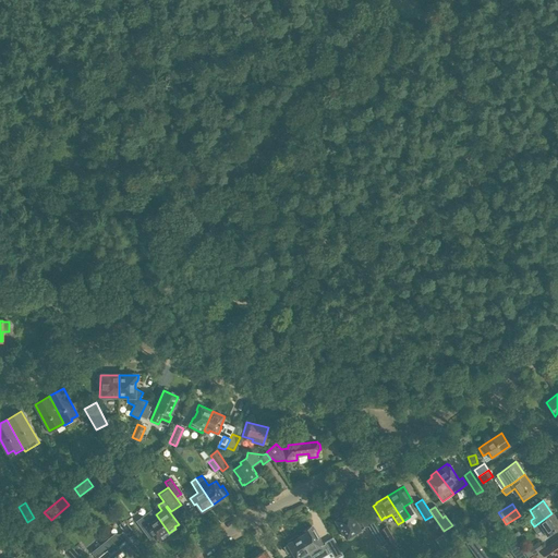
[(155,516),(152,510),(136,521),(149,538),(154,535),(157,540),(160,536),(162,538),(169,533),(156,514),(155,516)]
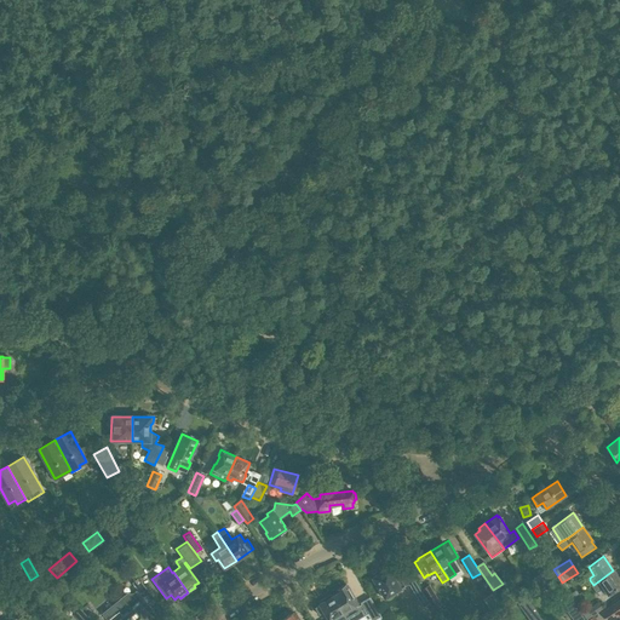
[(394,577),(388,568),(380,573),(379,570),(372,574),(373,577),(373,578),(380,590),(378,591),(382,597),(384,596),(385,598),(405,586),(397,574),(394,577)]
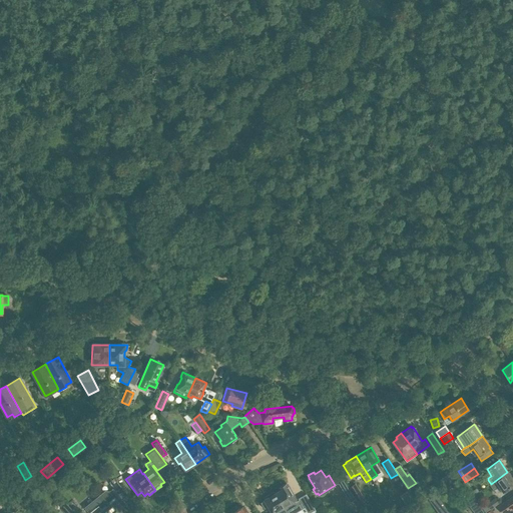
[(454,470),(450,473),(454,480),(458,477),(454,470)]
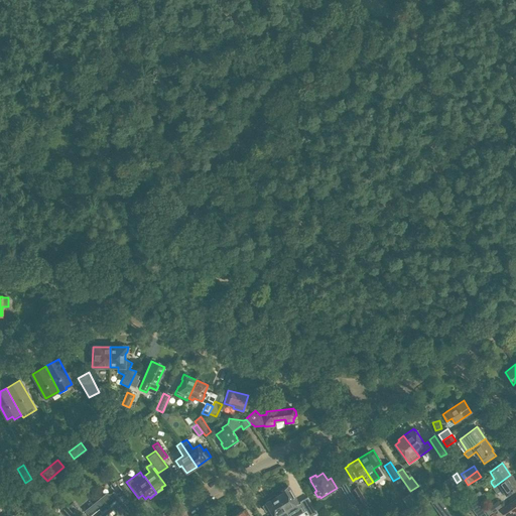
[(494,487),(492,487),(496,493),(502,489),(506,495),(515,488),(515,482),(510,475),(494,487)]
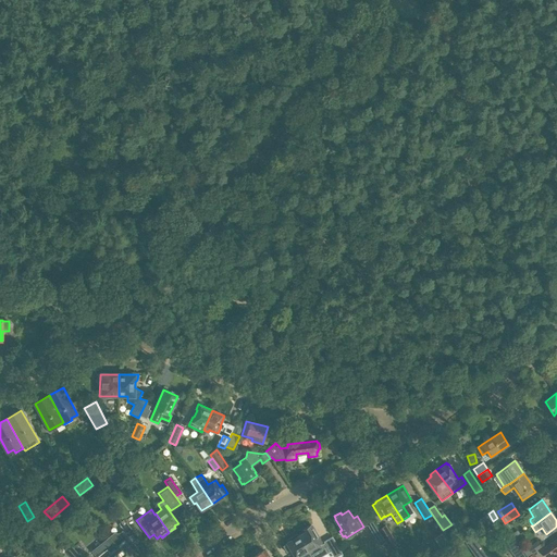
[(127,533),(133,529),(124,519),(119,523),(127,533)]
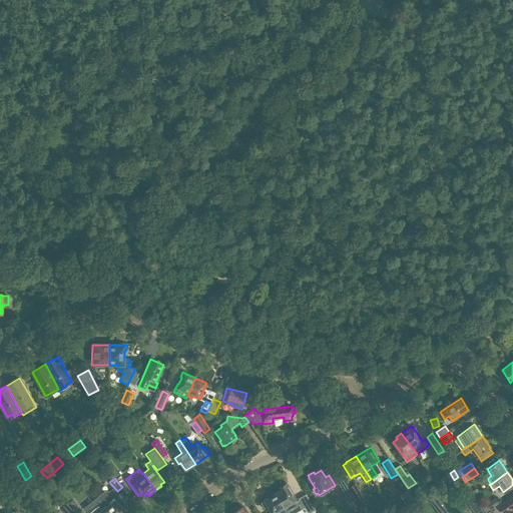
[(351,503),(356,499),(349,488),(344,481),(339,484),(351,503)]
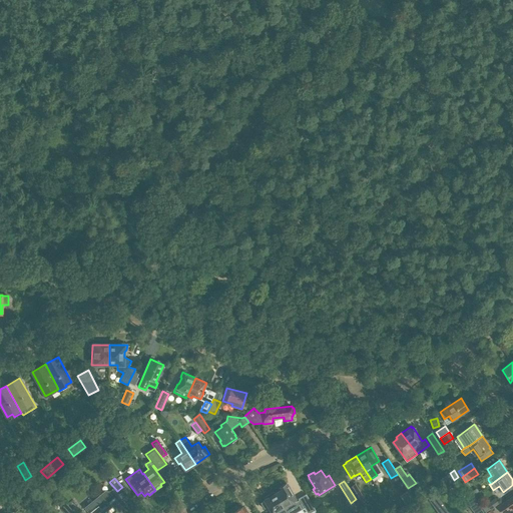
[(438,481),(434,483),(438,489),(442,486),(438,481)]
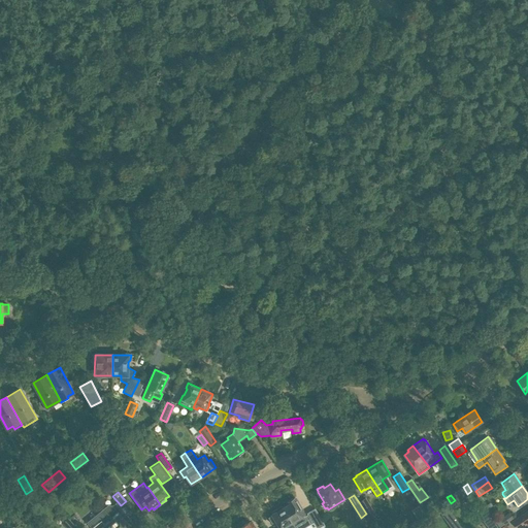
[(289,504),(283,508),(292,523),(295,527),(305,527),(308,527),(304,521),(307,519),(295,497),(287,502),(289,504)]
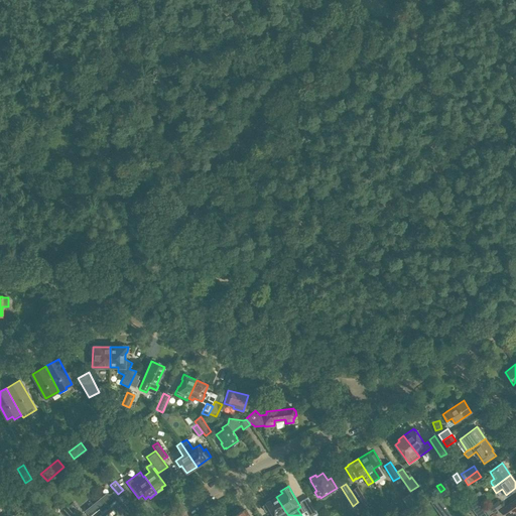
[(434,496),(440,492),(436,486),(430,490),(434,496)]
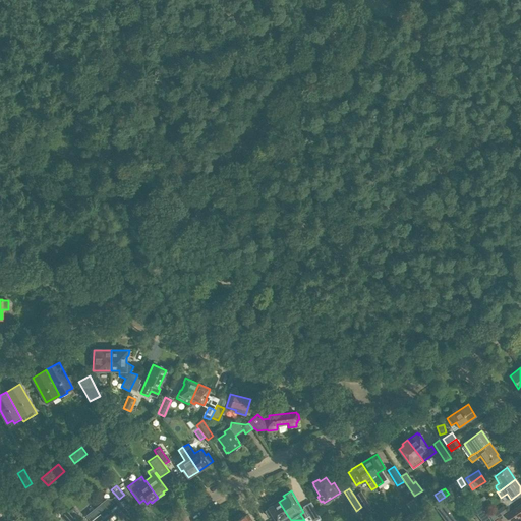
[(9,503),(15,498),(11,491),(4,497),(9,503)]
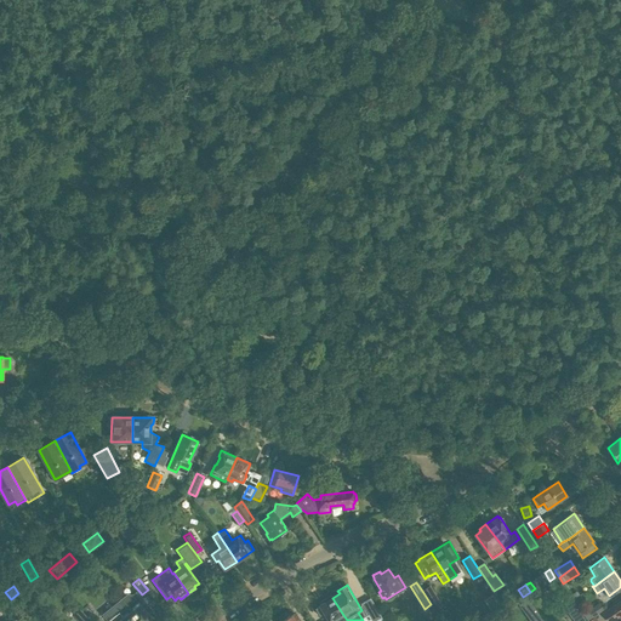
[(434,611),(443,607),(431,586),(422,591),(431,604),(434,611)]
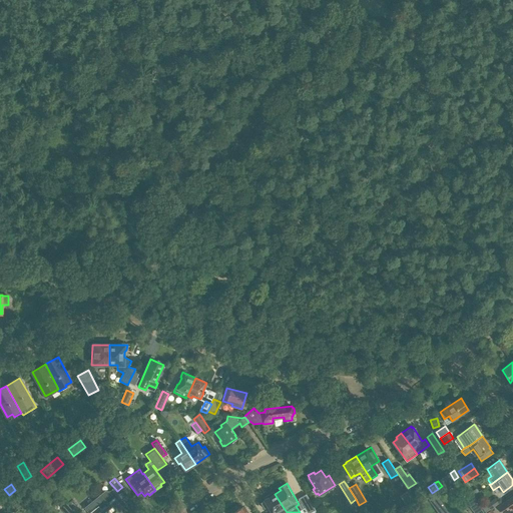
[(0,501),(9,495),(4,489),(0,492),(0,501)]
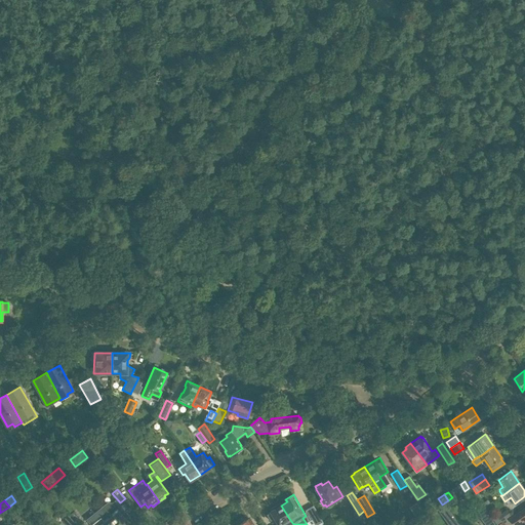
[(125,513),(117,501),(113,505),(112,503),(108,502),(101,509),(105,514),(109,519),(114,524),(127,524),(129,524),(122,515),(125,513)]
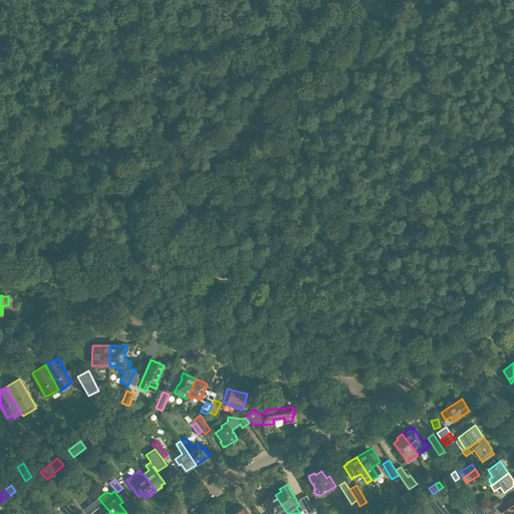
[(442,513),(447,510),(436,494),(429,498),(439,513),(442,513)]
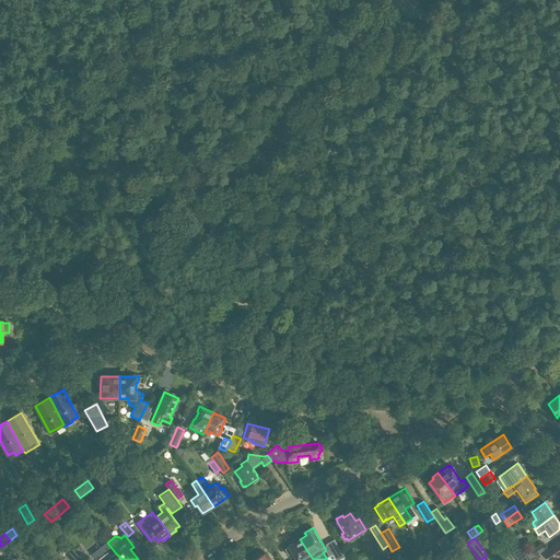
[(289,546),(284,549),(289,556),(293,552),(296,559),(299,559),(304,558),(305,559),(313,559),(310,555),(300,539),(289,546)]
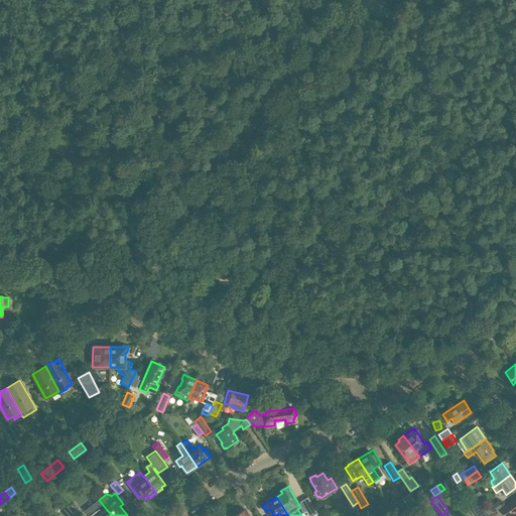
[(411,497),(403,502),(410,512),(417,507),(411,497)]
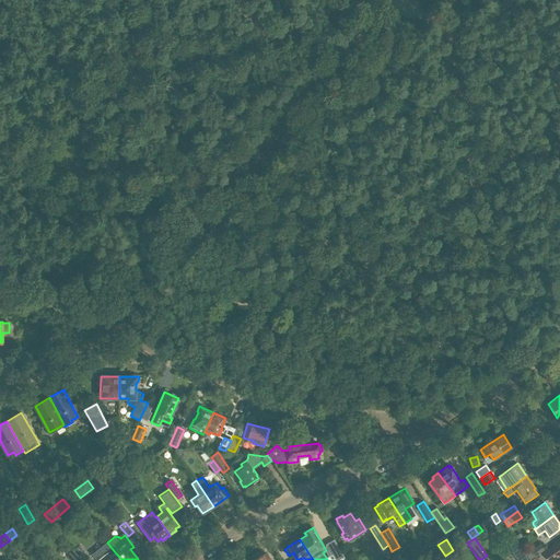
[(548,559),(552,559),(559,555),(559,540),(544,552),(548,559)]
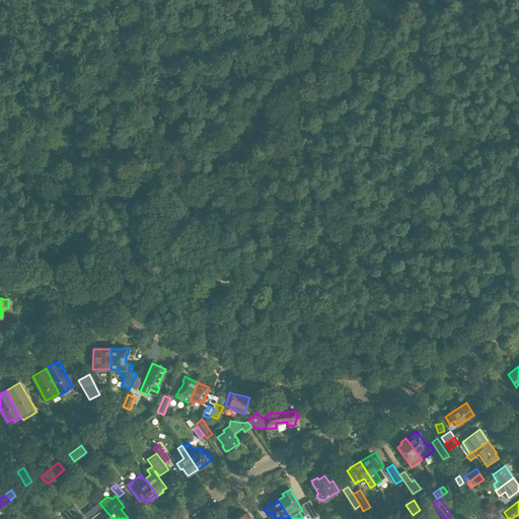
[(113,518),(107,513),(103,508),(99,503),(86,514),(90,518),(113,518)]
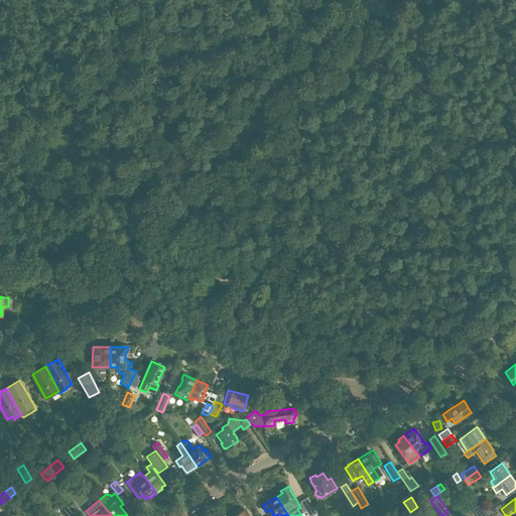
[(493,513),(503,507),(499,501),(485,510),(489,515),(493,513)]
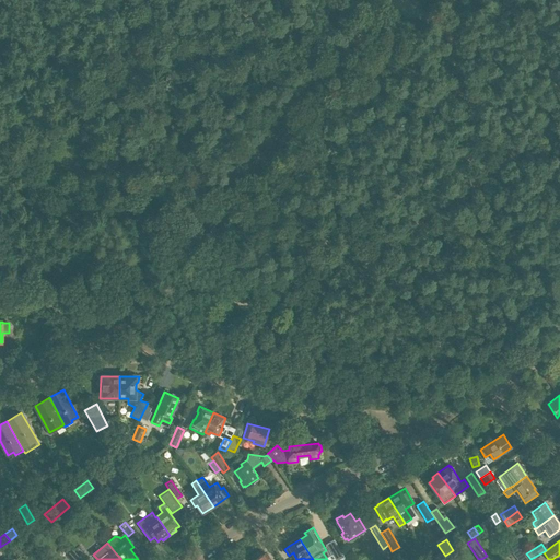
[(518,559),(528,559),(518,545),(512,550),(518,559)]
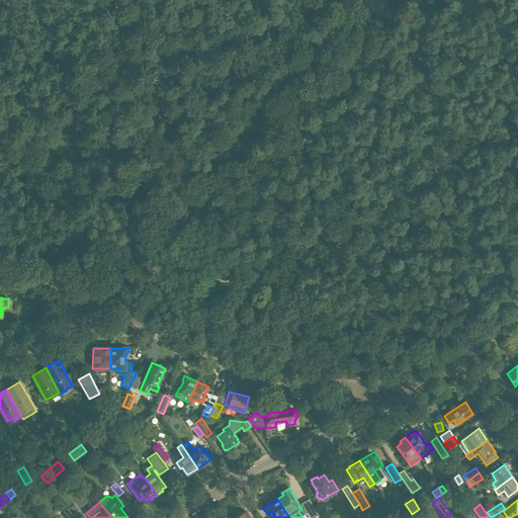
[(66,517),(75,517),(68,509),(63,514),(66,517)]
